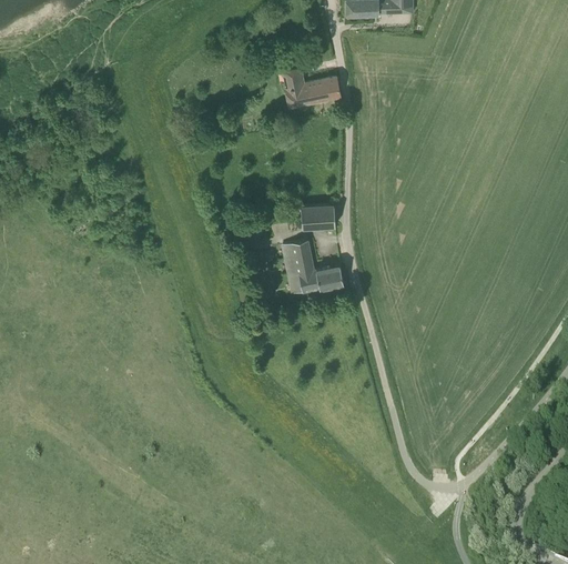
[(413,17),(412,0),(387,0),(388,0),(378,1),(347,2),(346,2),(346,3),(345,3),(345,17),(347,19),(378,18),(413,17)]
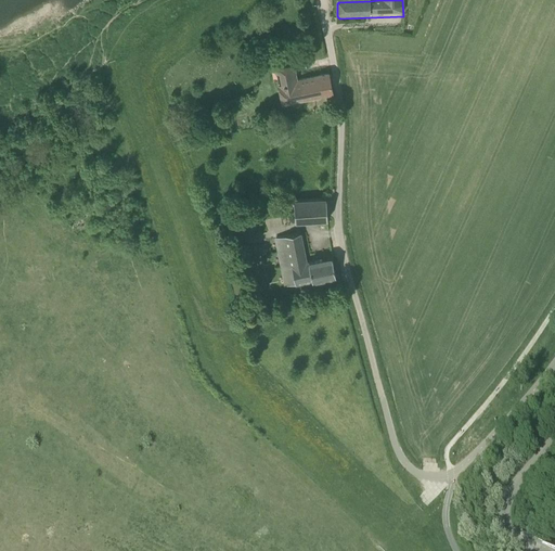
[(298,85),(295,67),(274,72),(275,77),(276,77),(279,87),(278,88),(282,106),(332,95),(328,78),(298,85)]
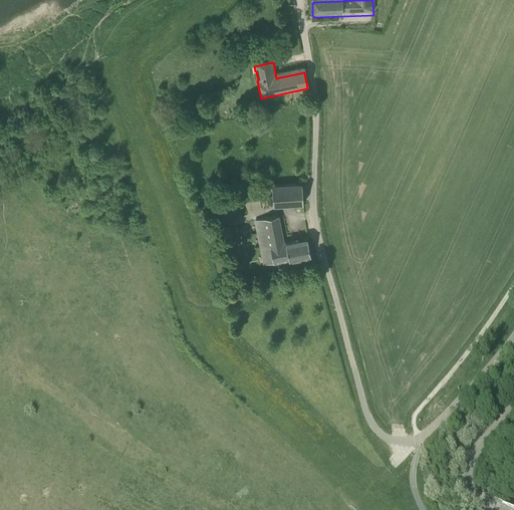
[(303,207),(302,187),(273,189),(272,189),(273,208),(302,206),(302,207),(303,207)]
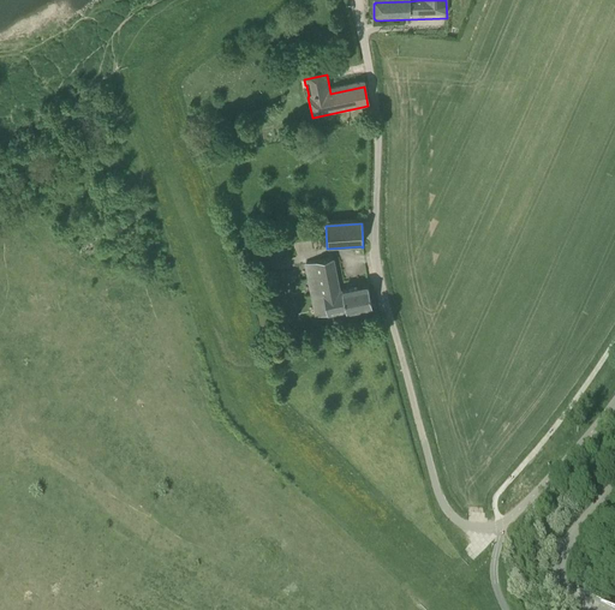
[(341,294),(334,262),(305,268),(308,277),(306,277),(315,321),(328,318),(372,310),(368,289),(341,294)]
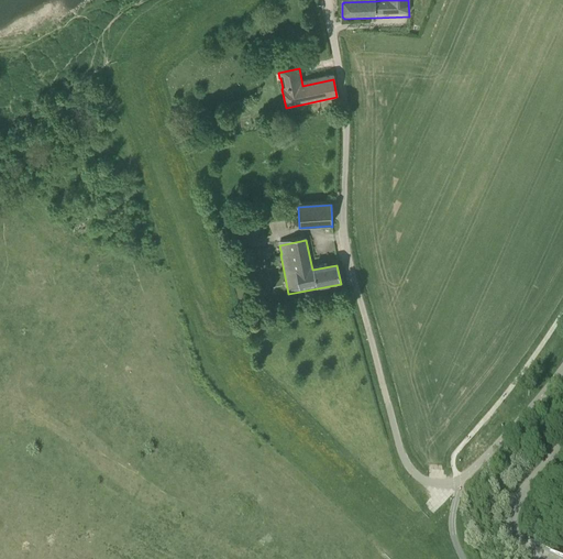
[(271,260),(269,251),(262,252),(257,252),(258,262),(271,260)]
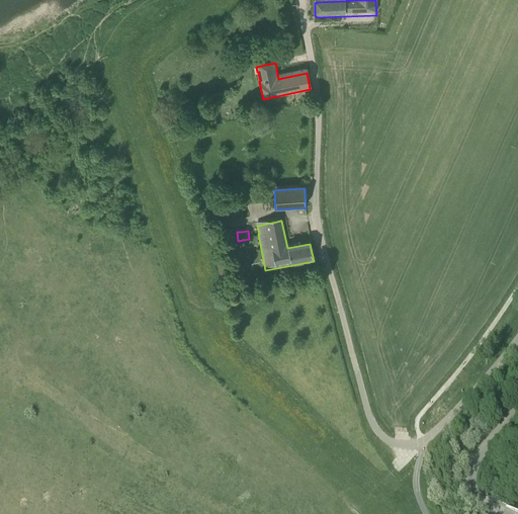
All buildings are outlined.
